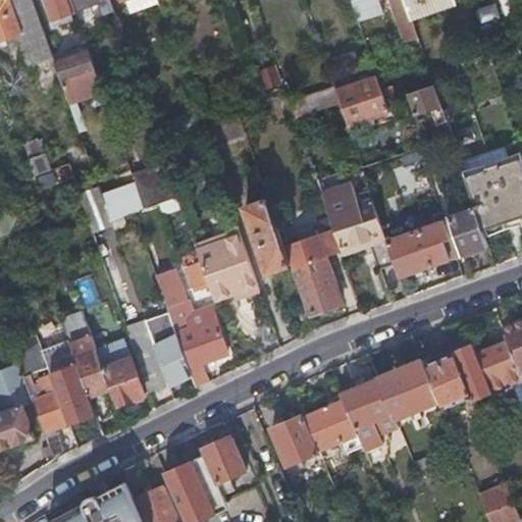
[(34,61),(11,0),(0,0),(0,39),(17,33),(28,63),(34,61)]
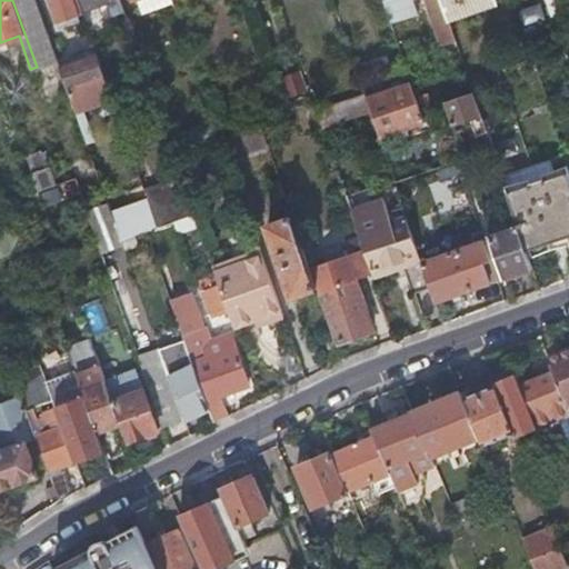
[(58,60),(36,0),(12,0),(37,67),(58,60)]
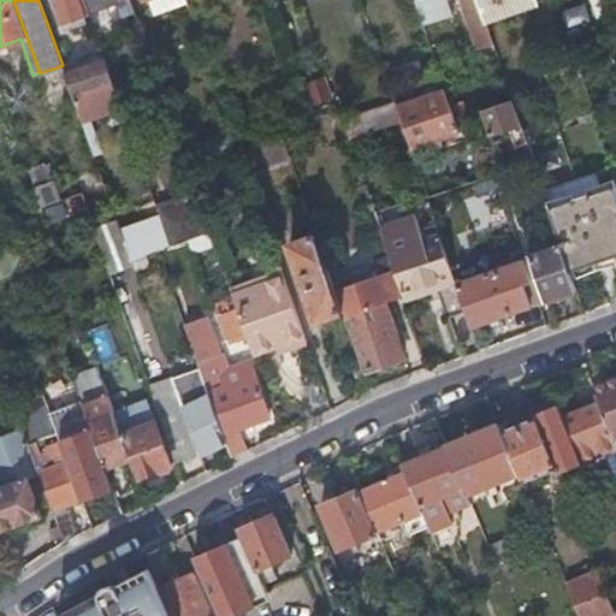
[(90,13),(86,0),(53,0),(61,24),(90,13)]
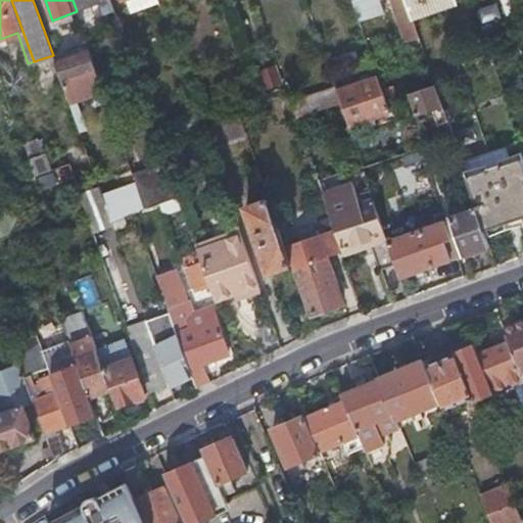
[(119,24),(109,0),(77,0),(81,9),(101,2),(106,15),(104,16),(108,28),(119,24)]
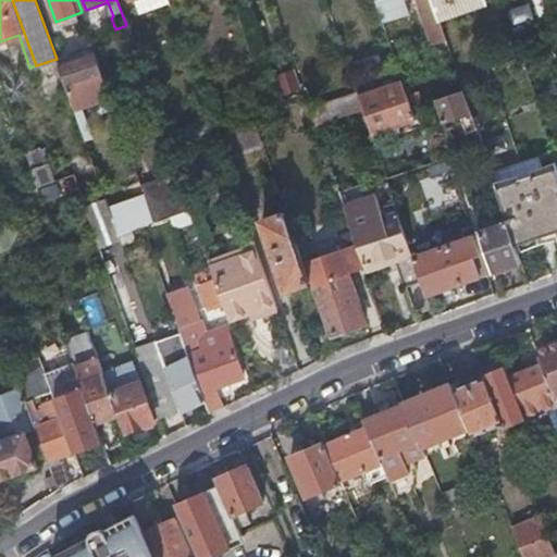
[(169,2),(168,0),(134,0),(138,12),(169,2)]
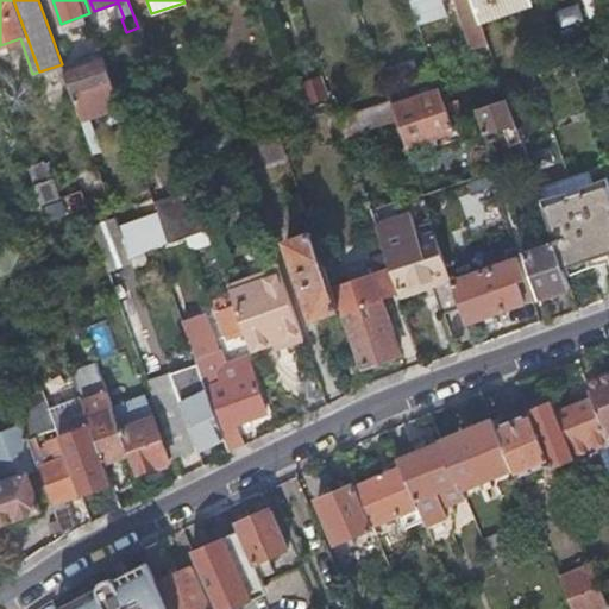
[(415,17),(418,23),(446,13),(441,0),(409,0),(415,17)]
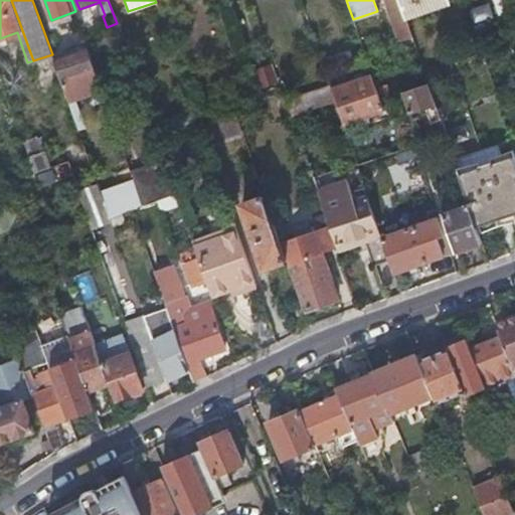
[(384,0),(398,40),(412,36),(407,22),(405,16),(399,0),(384,0)]
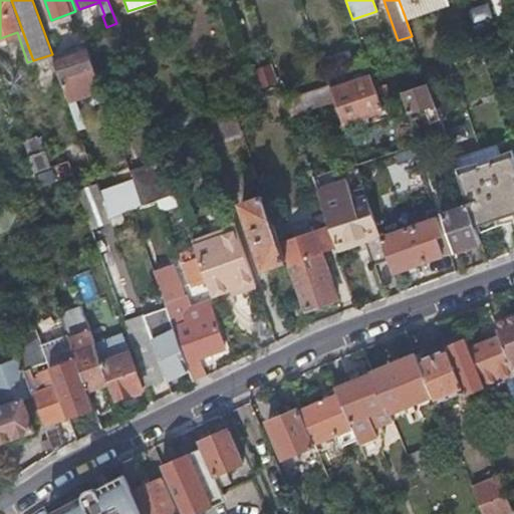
[(399,0),(405,16),(449,1),(448,0),(399,0)]
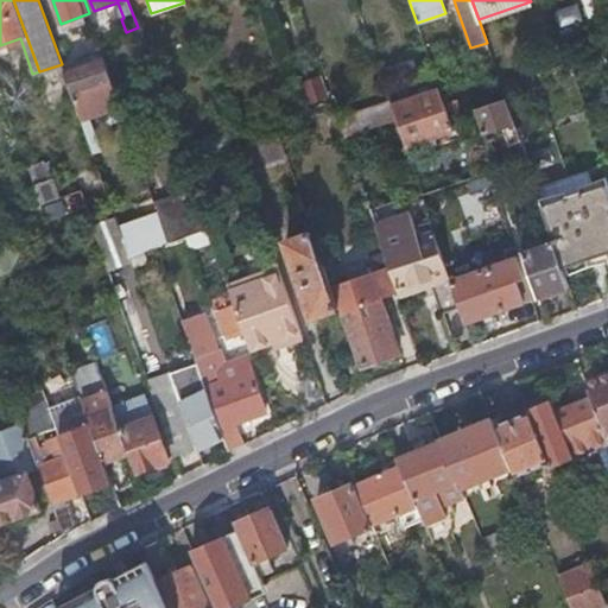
[(607,12),(602,0),(584,0),(591,18),(607,12)]
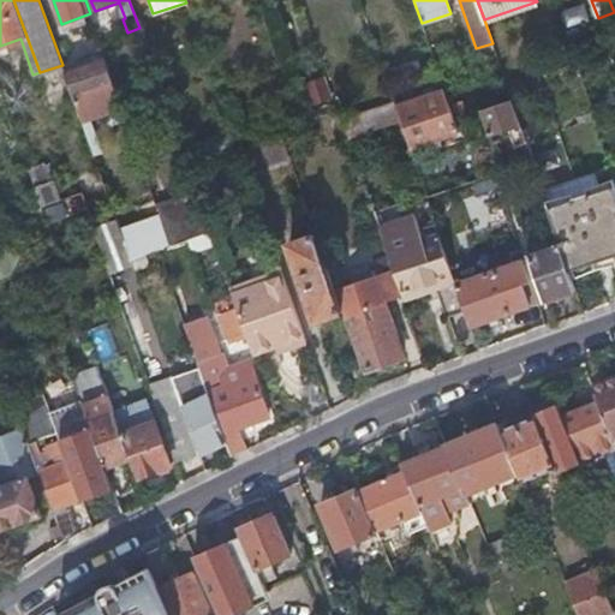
[(318,47),(369,29),(363,11),(311,29),(318,47)]
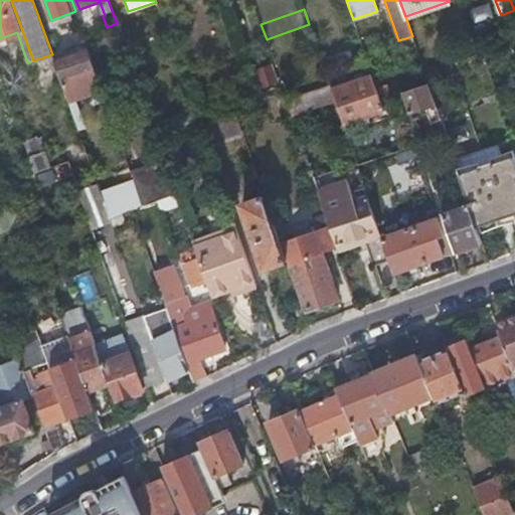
[(55,56),(68,101),(107,90),(94,45),(55,56)]
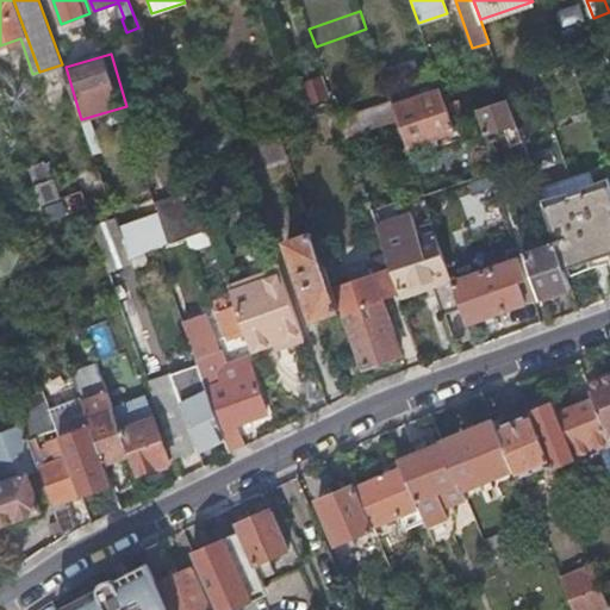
[(62,64),(39,72),(43,81),(66,74),(62,64)]
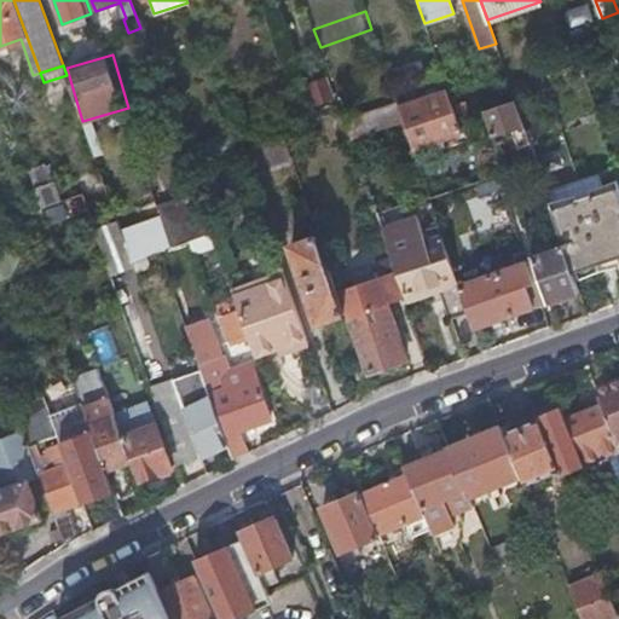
[(40,73),(33,75),(36,85),(44,82),(40,73)]
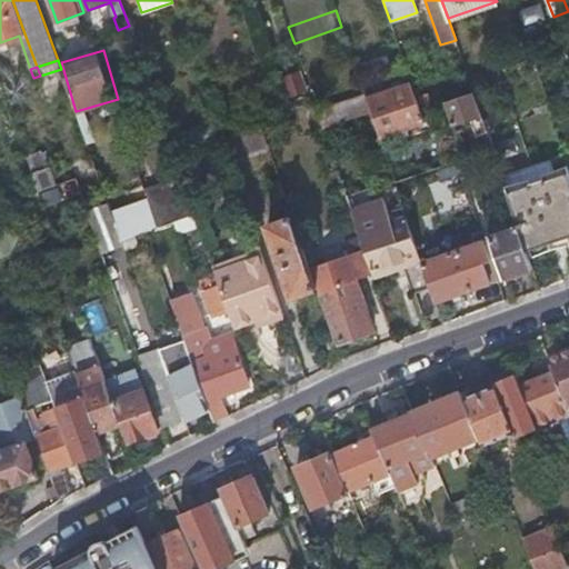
[(411,83),(366,99),(370,111),(379,137),(425,121),(420,109),(411,83)]
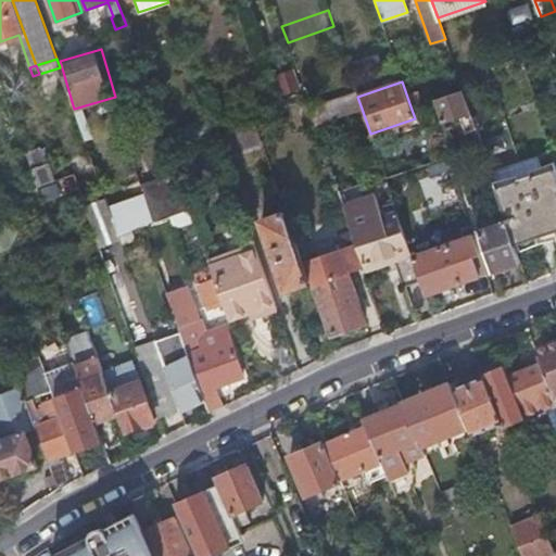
[(462,89),(433,99),(441,121),(459,115),(465,134),(476,130),(462,89)]
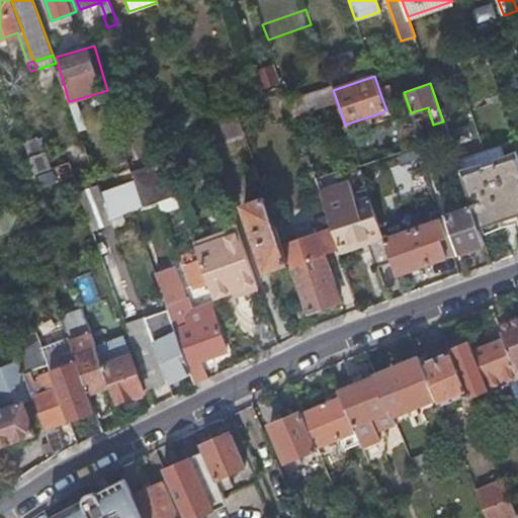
[(244,131),(235,103),(198,115),(204,134),(208,144),(244,131)]
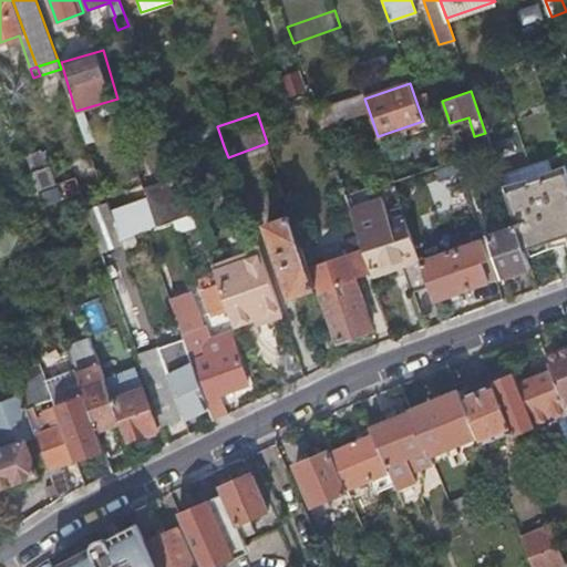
[(224,146),(217,126),(213,116),(176,130),(186,158),(224,146)]
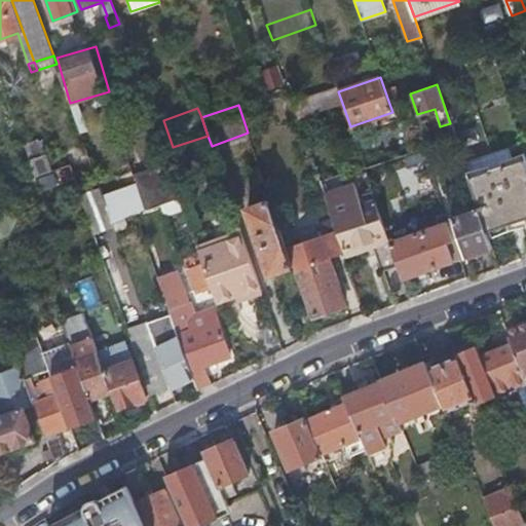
[(25,145),(35,176),(51,170),(40,140),(25,145)]
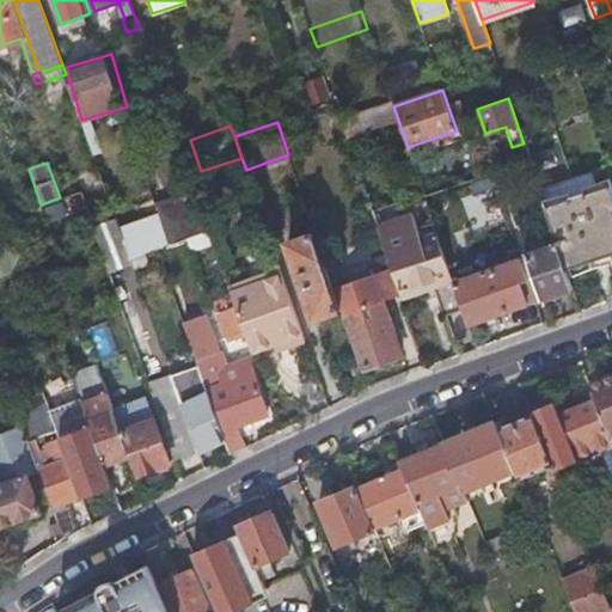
[(611,182),(545,206),(557,242),(567,271),(611,255),(611,182)]
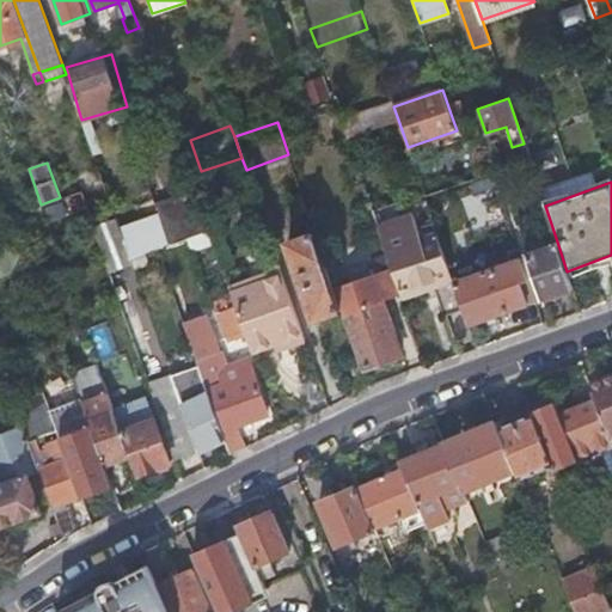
[(209,228),(195,188),(157,202),(160,213),(171,242),(188,236),(209,228)]
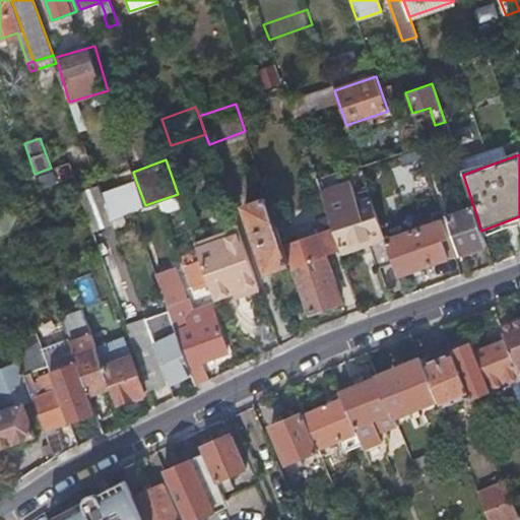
[(261,179),(257,165),(246,169),(251,183),(261,179)]
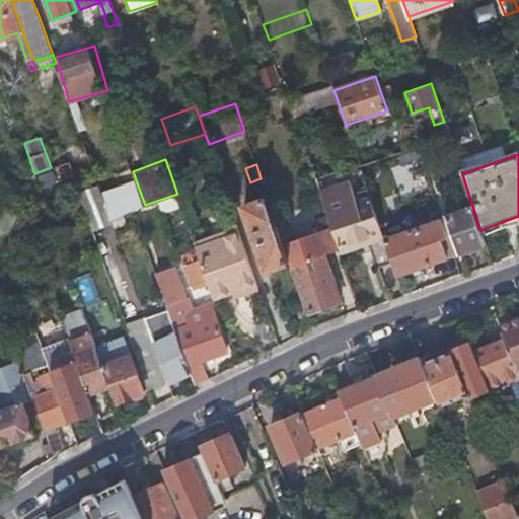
[(344,164),(314,174),(327,214),(331,226),(339,247),(382,232),(380,227),(370,199),(364,178),(351,183),(344,164)]
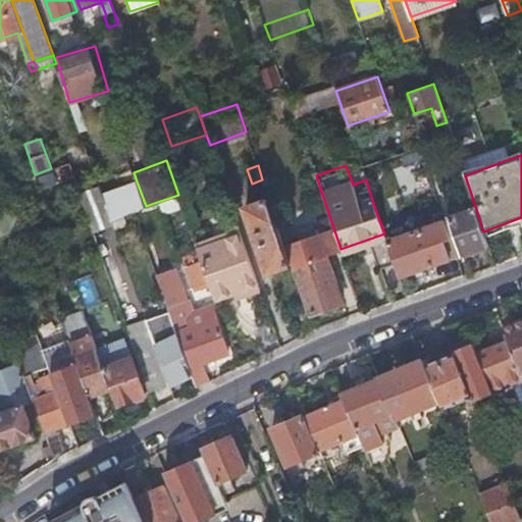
[(135,210),(146,206),(137,181),(102,194),(111,218),(135,210)]
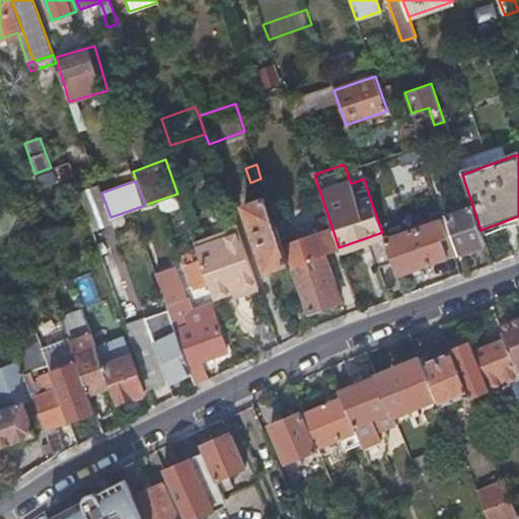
[(113,224),(110,217),(101,193),(98,183),(79,190),(93,231),(113,224)]
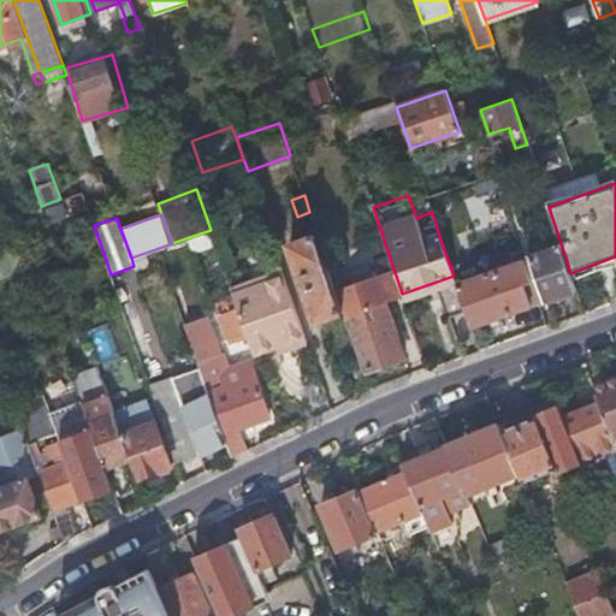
[(34,266),(19,227),(11,231),(16,243),(0,249),(0,273),(1,278),(34,266)]
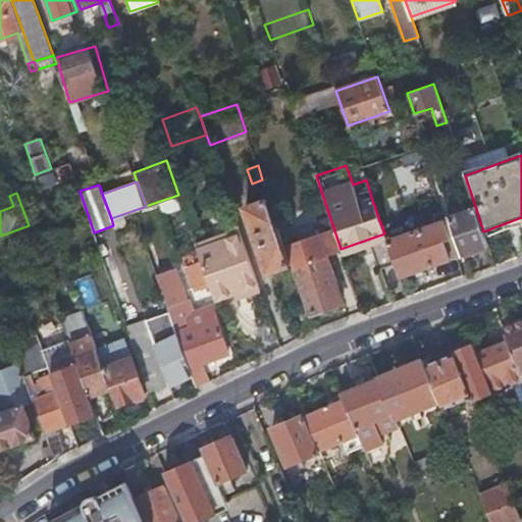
[(183,205),(178,195),(160,201),(163,212),(183,205)]
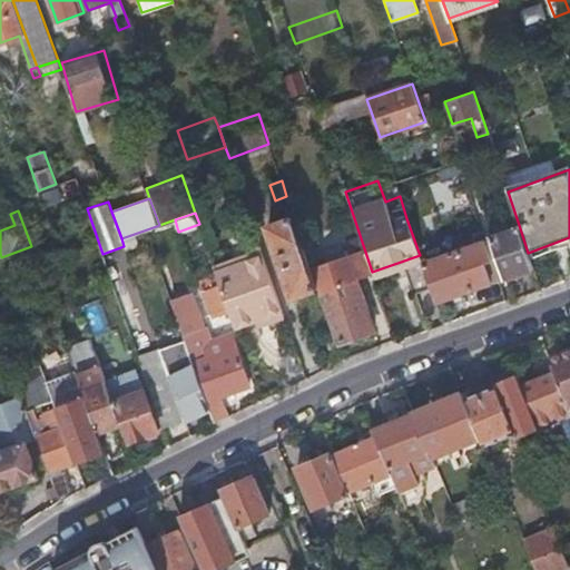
[(422,213),(406,218),(418,249),(433,244),(422,213)]
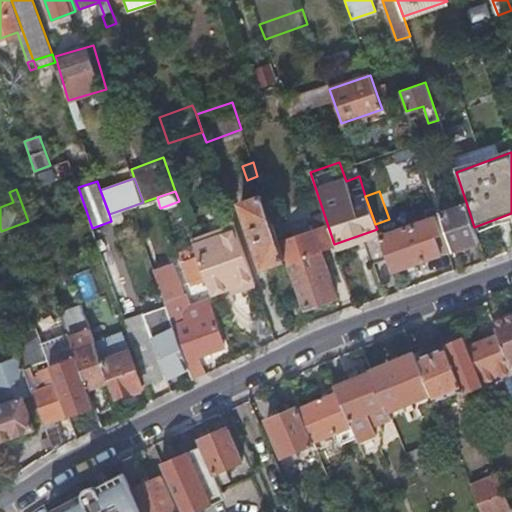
[(263,267),(286,259),(280,240),(264,196),(242,204),(263,267)]
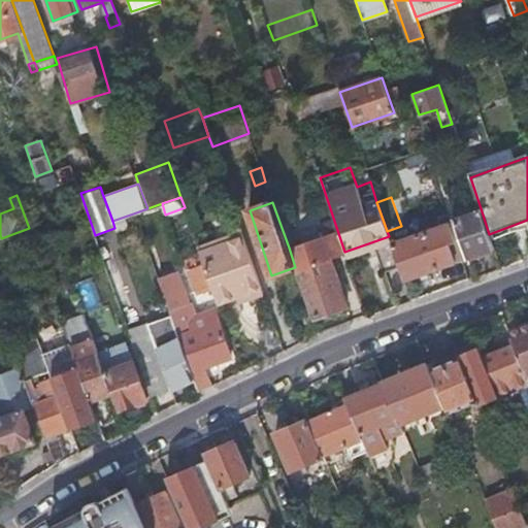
[(481,208),(454,219),(467,258),(494,249),(489,234),(481,208)]
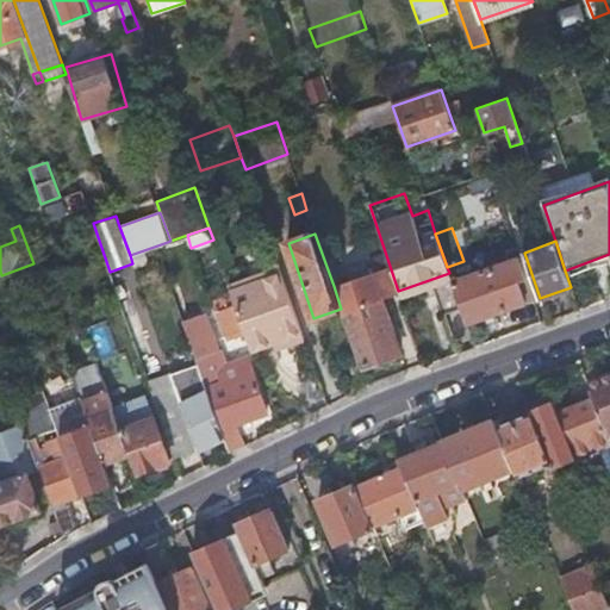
[(527,280),(518,257),(495,266),(489,248),(470,254),(475,273),(452,280),(452,281),(466,324),(526,303),(533,300),(530,292),(527,280)]
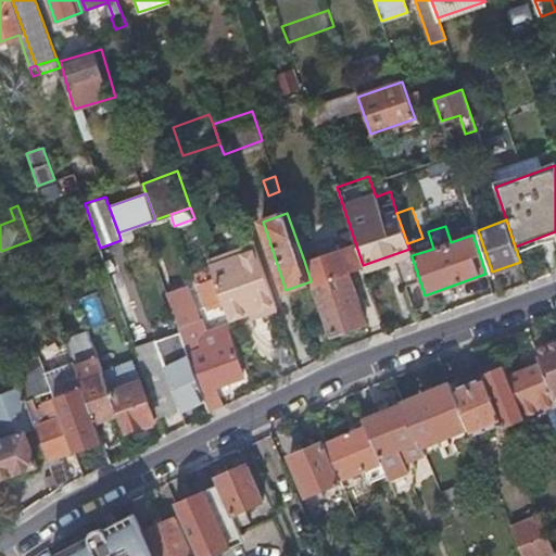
[(363,265),(355,242),(340,249),(349,273),(364,267),(363,265)]
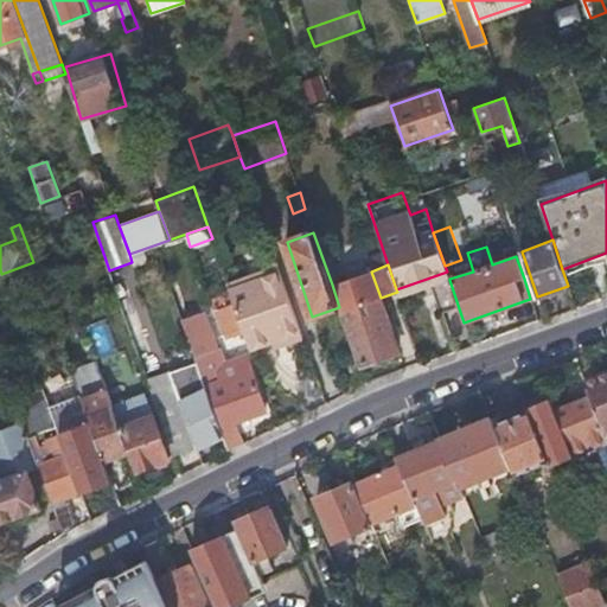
[(301,328),(280,269),(229,288),(234,301),(244,330),(250,346),(272,339),(283,334),(286,342),(302,336),(301,328)]
